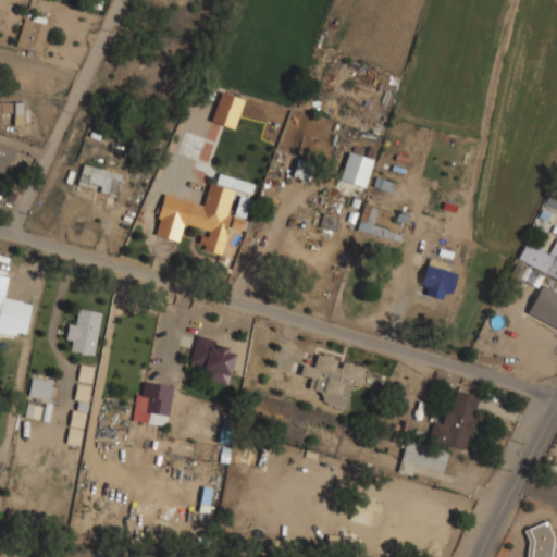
[(15,46),(41,53),(50,26),(24,17),(15,46)]
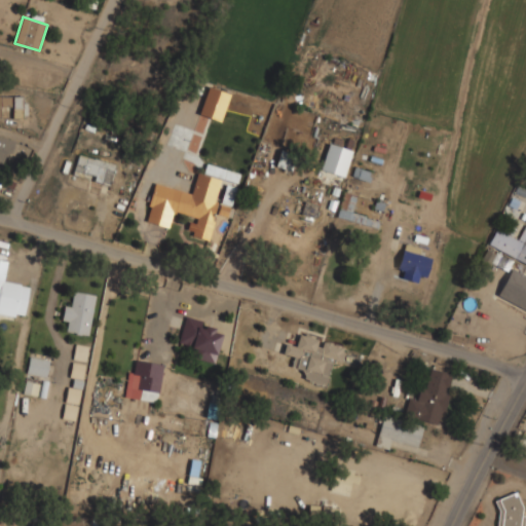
[(198,114),(220,121),(229,94),(209,86),(198,114)]
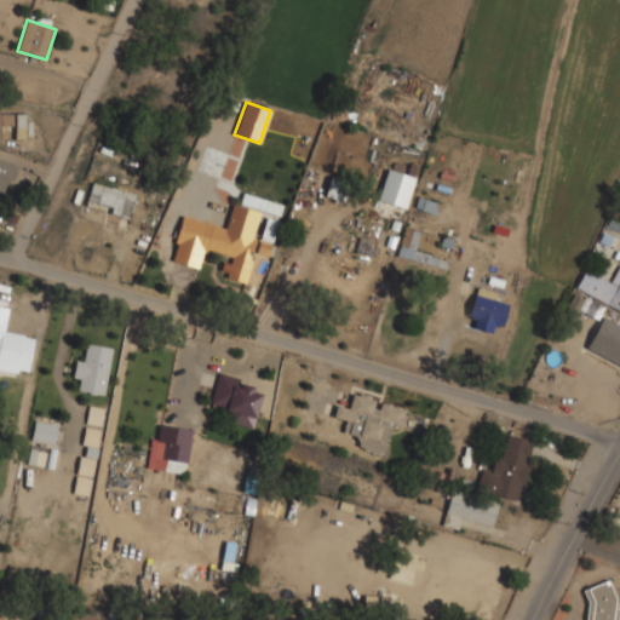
[(23,114),(15,114),(16,138),(24,138),(23,114)]
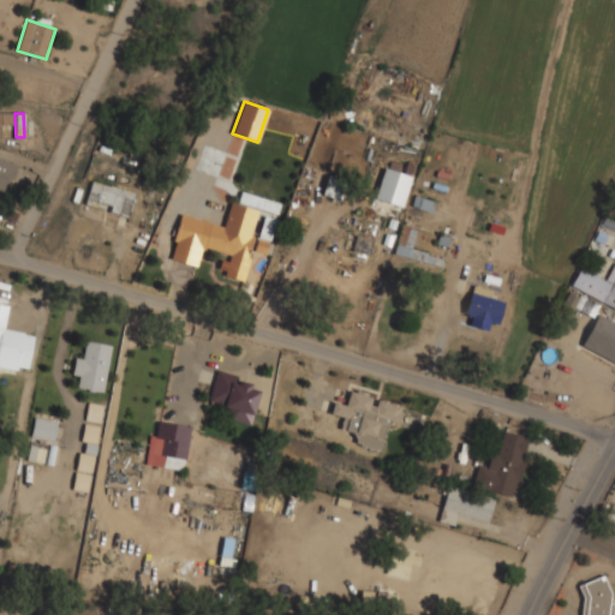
[(17,165),(0,159),(0,191),(7,193),(17,165)]
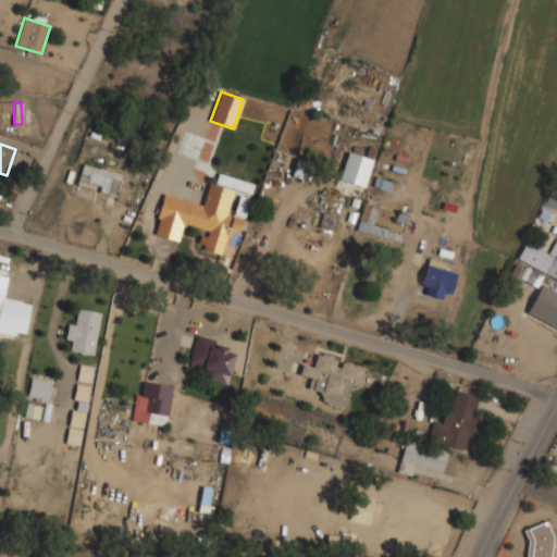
[(363,187),(372,159),(347,151),(338,180),(363,187)]
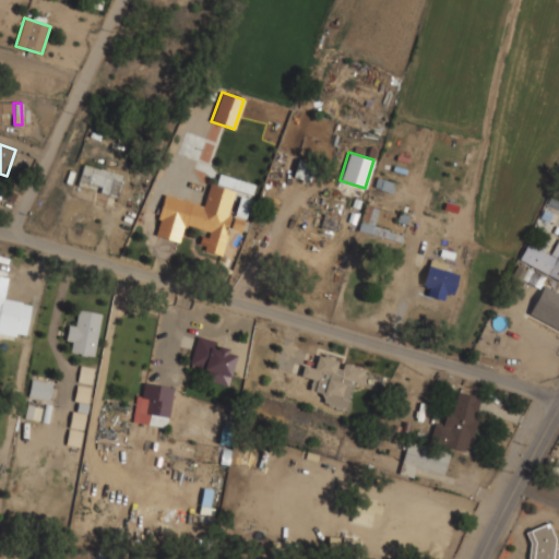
[(116,197),(122,175),(83,164),(76,185),(87,188),(88,183),(100,187),(99,192),(116,197)]
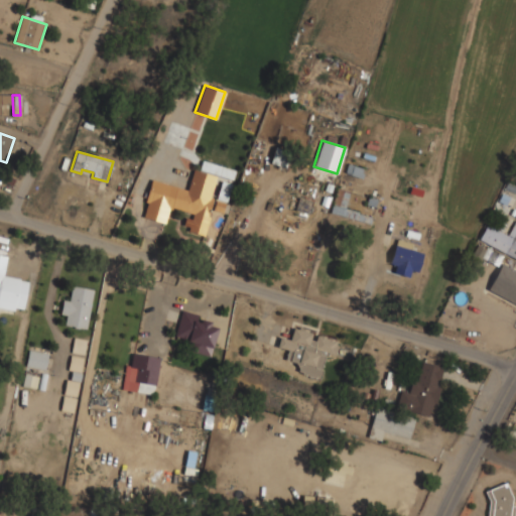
[(217,175),(191,169),(187,189),(151,180),(142,217),(164,223),(168,209),(185,214),(181,229),(203,234),(217,175)]
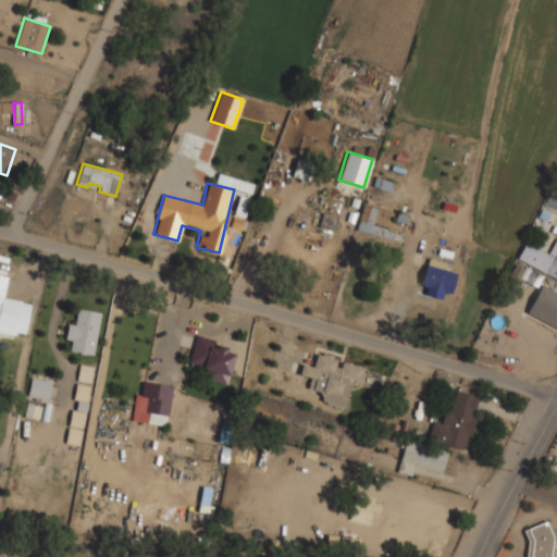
[(398,242),(401,234),(372,225),(378,208),(363,203),(356,229),(398,242)]
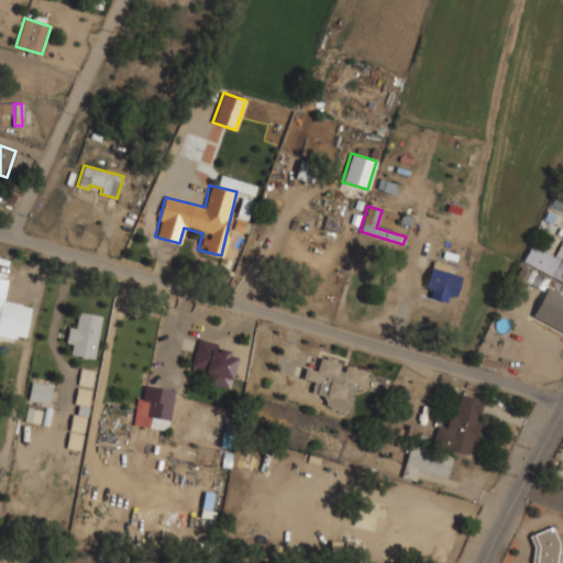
[(521,262),(562,282),(562,242),(555,257),(530,244),(521,262)]
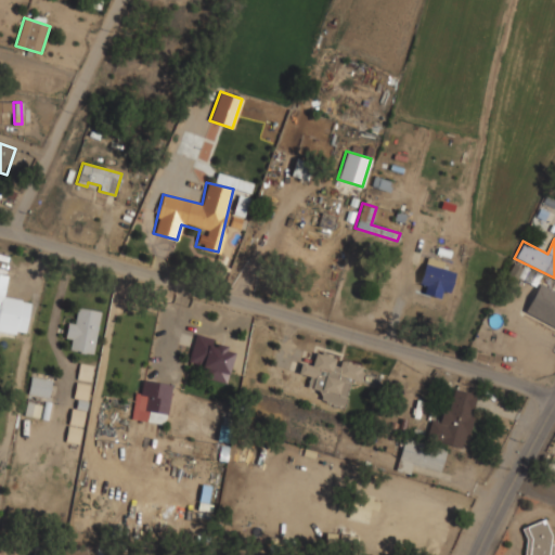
[(0,328),(25,333),(30,300),(4,297),(8,274),(0,273),(0,328)]
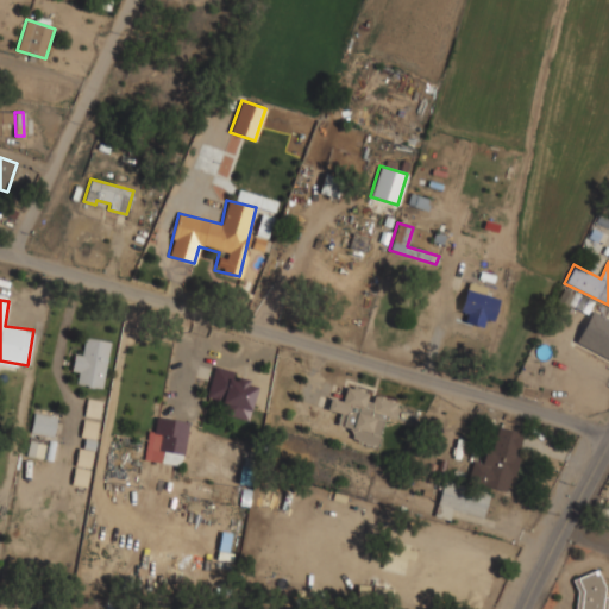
[(576,345),(608,358),(608,320),(589,312),(576,345)]
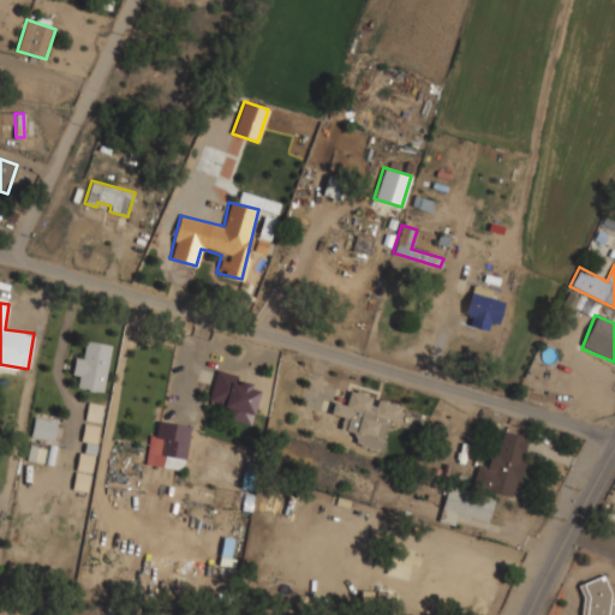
[(81,376),(78,388),(102,392),(111,342),(88,339),(85,353),(73,352),(70,374),(81,376)]
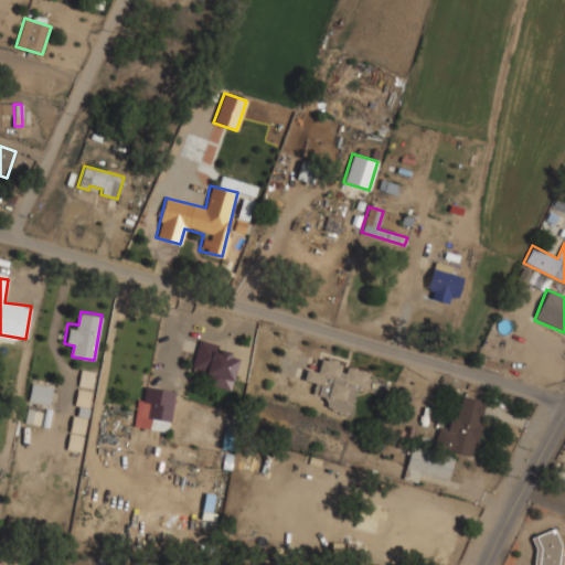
[(231,380),(237,351),(196,340),(189,370),(231,380)]
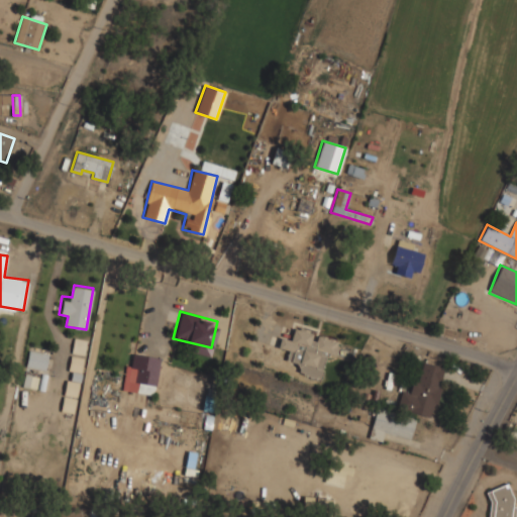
[(319,379),(324,356),(335,358),(340,338),(292,328),(290,338),(279,336),(277,347),(288,349),(286,360),(298,363),(296,374),(319,379)]
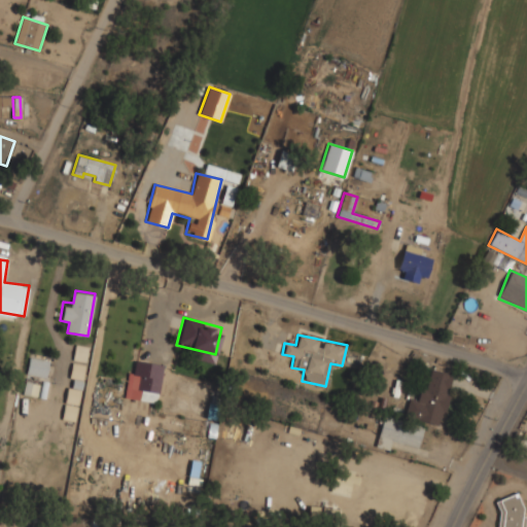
[(72,360),(85,361),(88,347),(74,345),(72,360)]
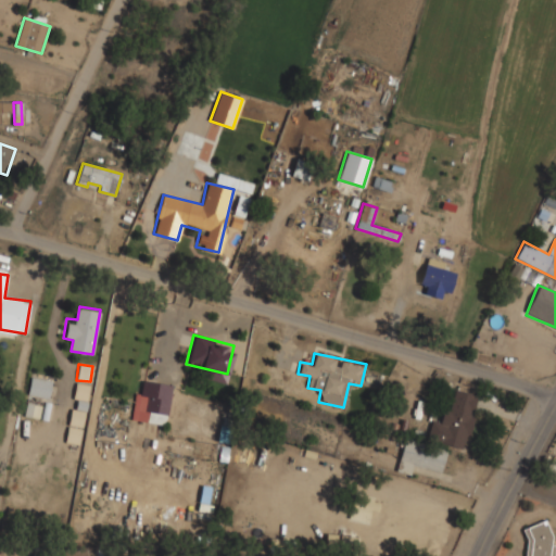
[(26,394),(47,399),(51,380),(30,375),(26,394)]
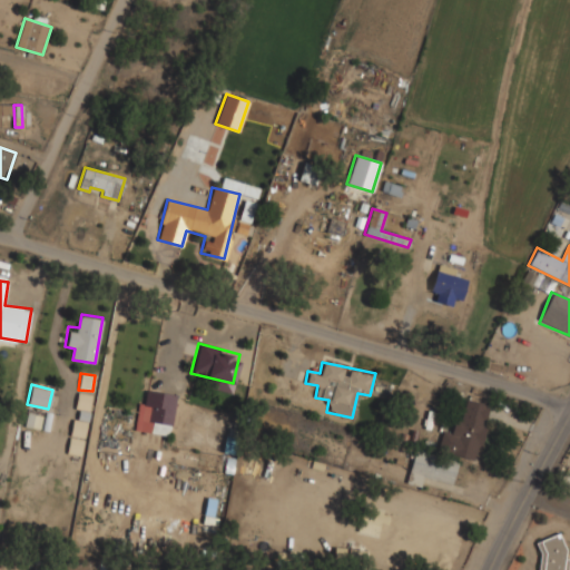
[(168,435),(175,393),(139,389),(134,431),(168,435)]
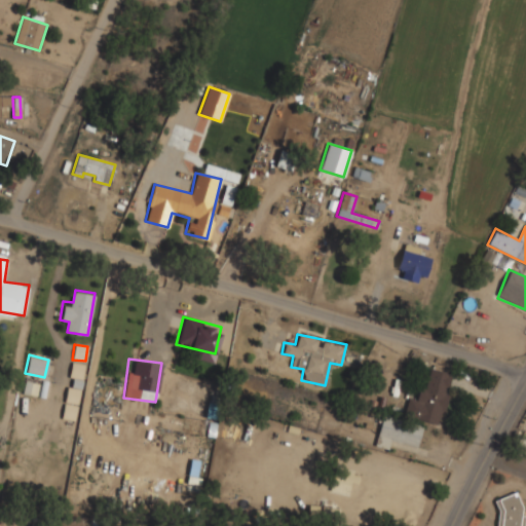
[(62,418),(74,420),(83,364),(71,362),(68,382),(62,418)]
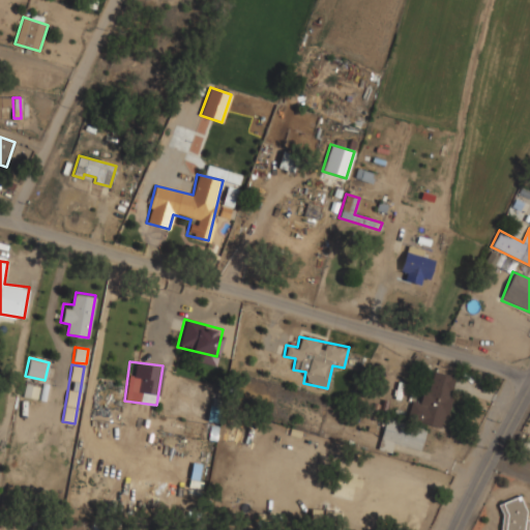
[(405,419),(443,429),(457,376),(431,370),(422,401),(410,398),(405,419)]
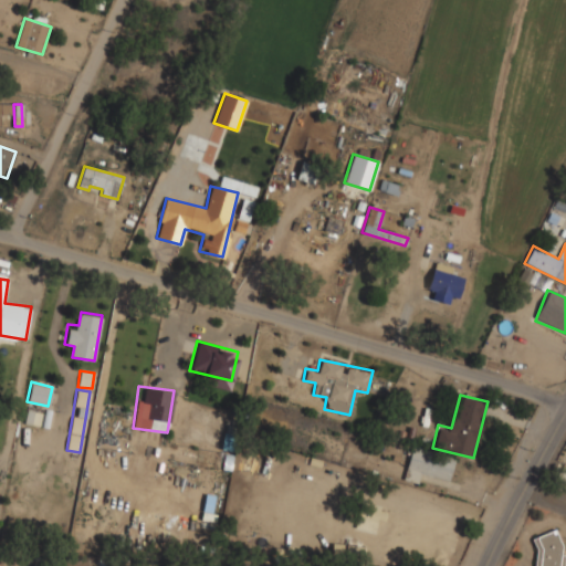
[(42,412),(27,410),(24,422),(40,426),(42,412)]
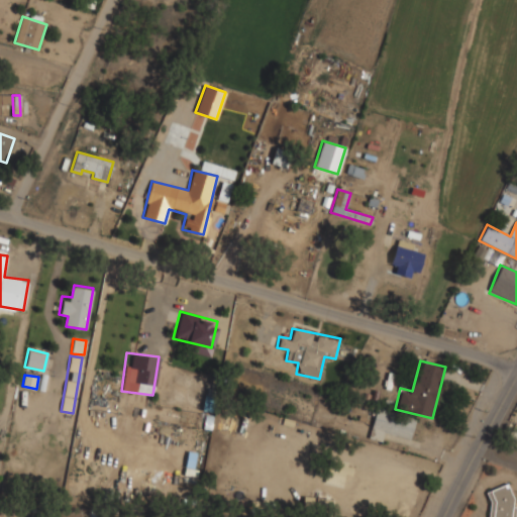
[(368,438),(385,441),(386,433),(410,438),(414,417),(374,408),(368,438)]
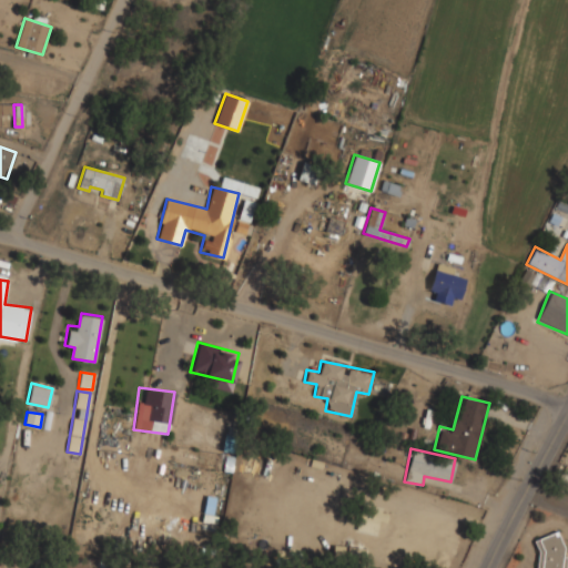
[(535,567),(563,567),(564,535),(536,534),(535,567)]
